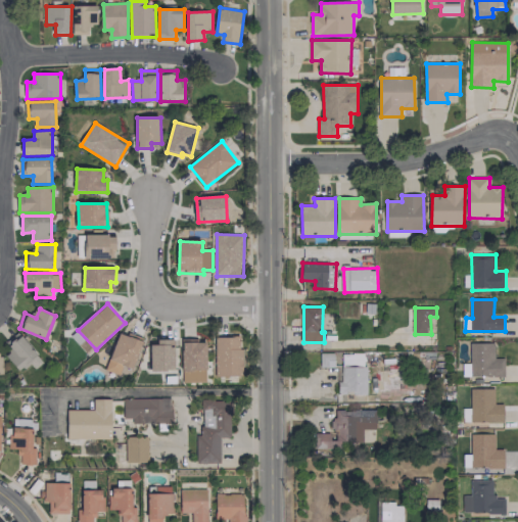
[(13,350),(7,356),(21,372),(32,363),(37,369),(45,363),(20,332),(7,343),(13,350)]
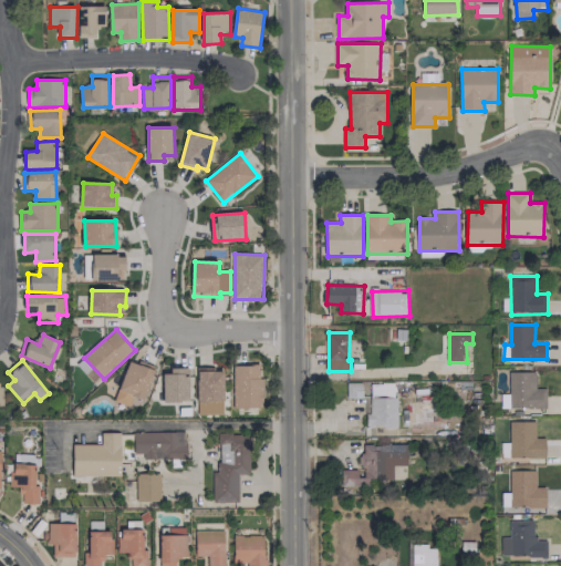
[(135,398),(146,401),(156,368),(131,360),(116,402),(132,407),(135,398)]
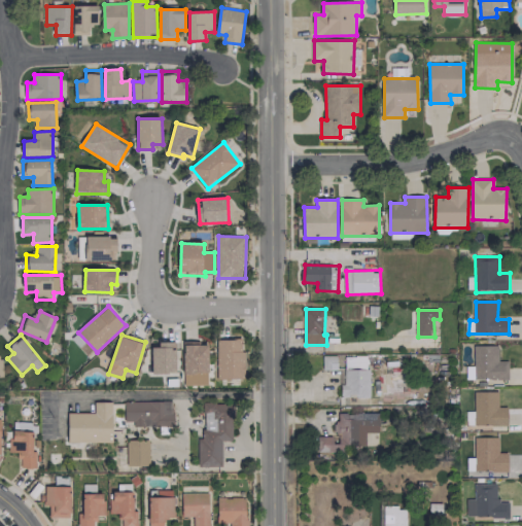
[(246,379),(245,339),(219,340),(219,380),(246,379)]
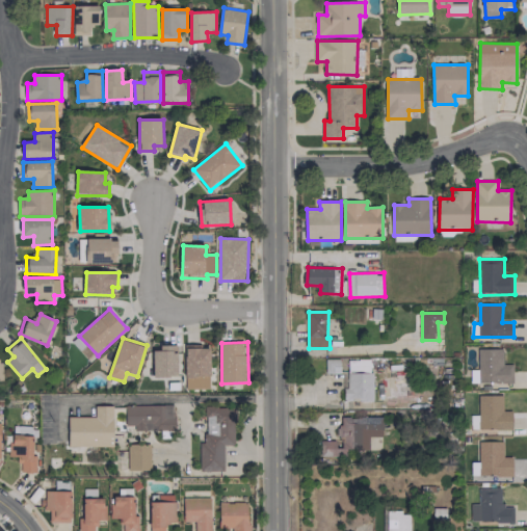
[(179,346),(162,346),(162,351),(154,351),(155,377),(179,377),(179,346)]
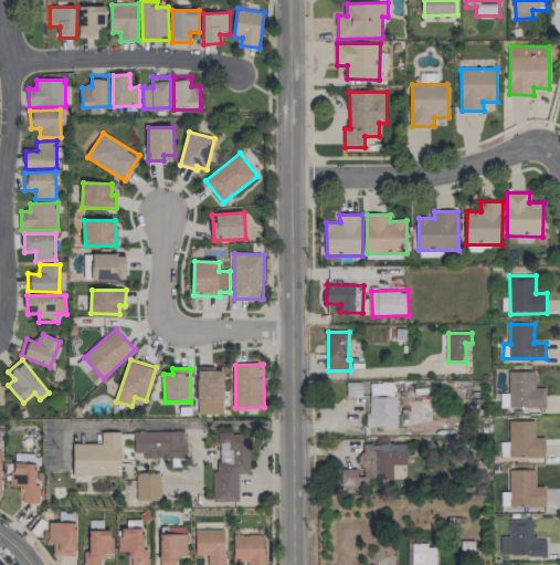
[(198,368),(199,415),(225,414),(224,368),(198,368)]
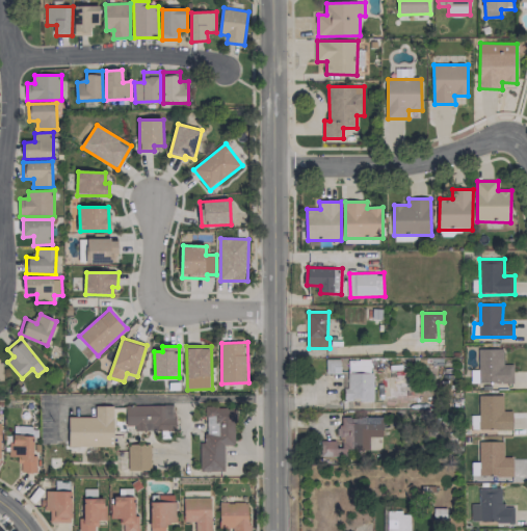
[(516,365),(505,365),(505,349),(480,349),(480,371),(473,371),(472,383),(515,383),(516,365)]
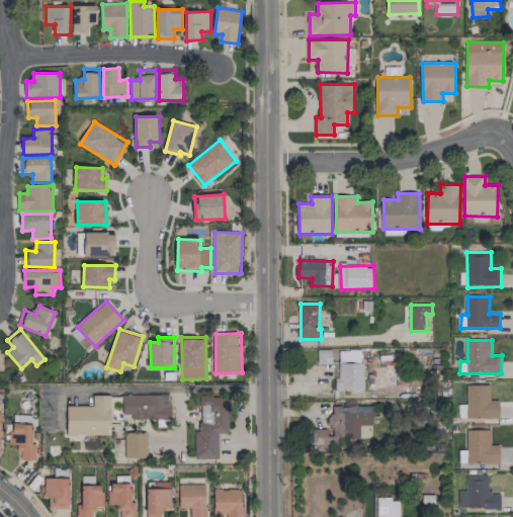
[(320,363),(333,363),(333,350),(319,350),(320,363)]
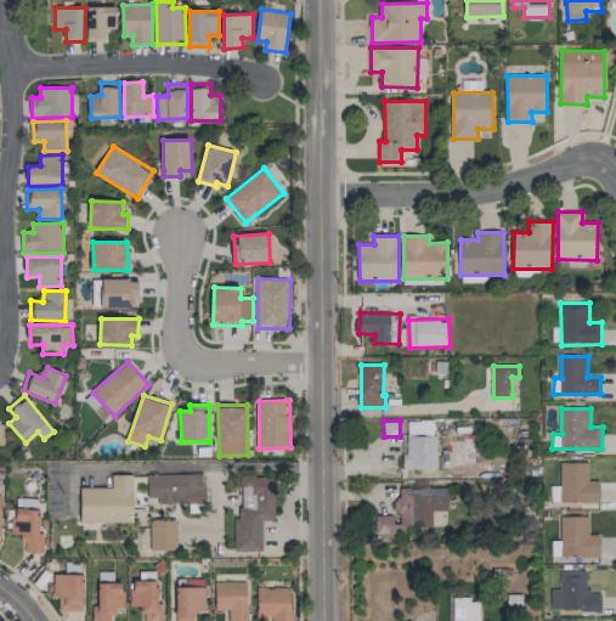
[(439,469),(439,436),(407,436),(406,469),(439,469)]
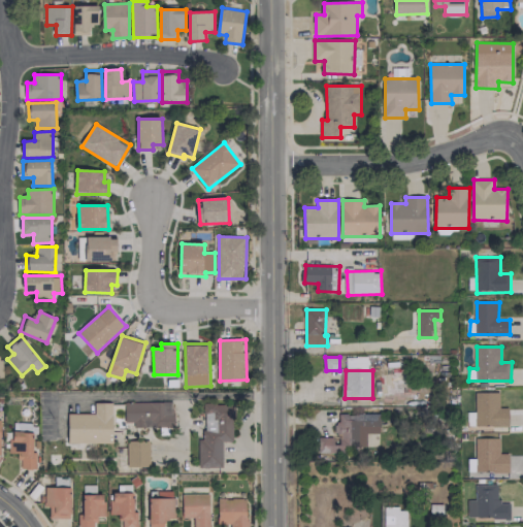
[(501,392),(478,393),(478,427),(510,427),(510,407),(501,407),(501,392)]
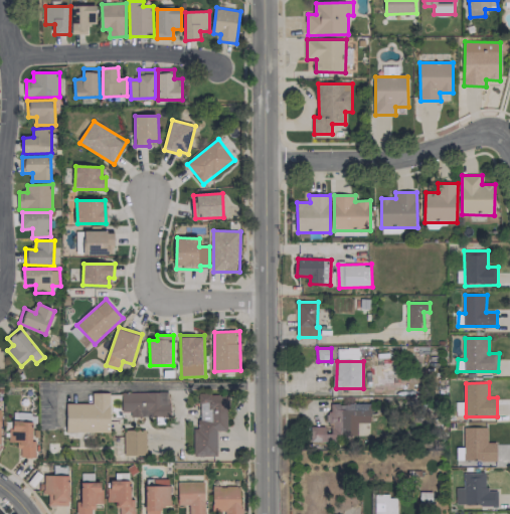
[(124,393),(124,412),(133,412),(133,417),(172,416),(171,392),(124,393)]
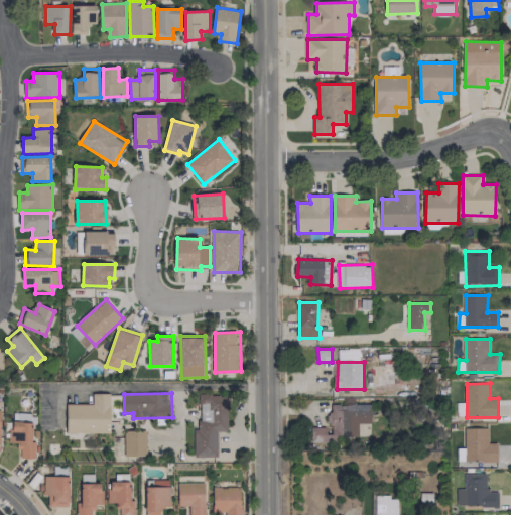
[(112,394),(95,394),(94,404),(69,404),(68,433),(112,433),(112,394)]
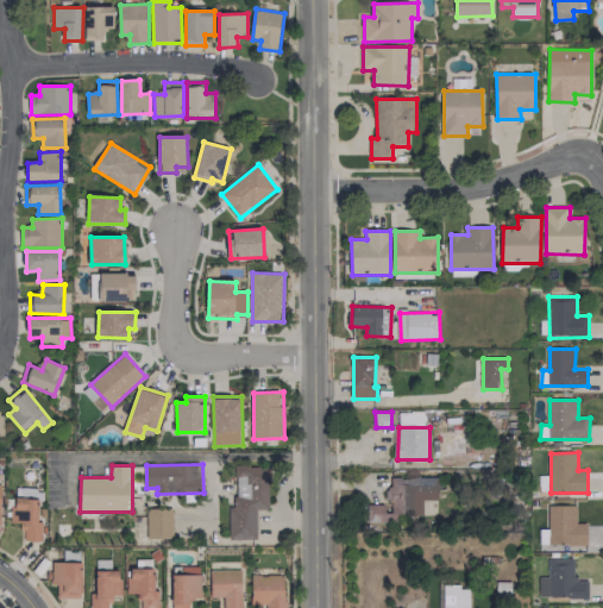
[(258,540),(259,511),(271,511),(271,467),(238,467),(238,503),(231,503),(231,539),(258,540)]
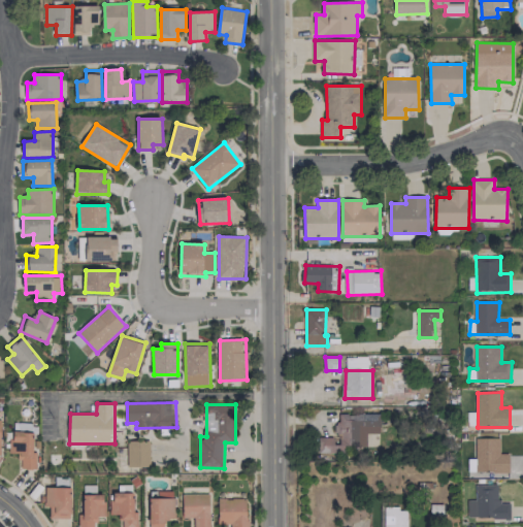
[(382,415),(338,415),(338,437),(320,437),(320,454),(348,454),(348,447),(368,447),(368,434),(382,434),(382,415)]
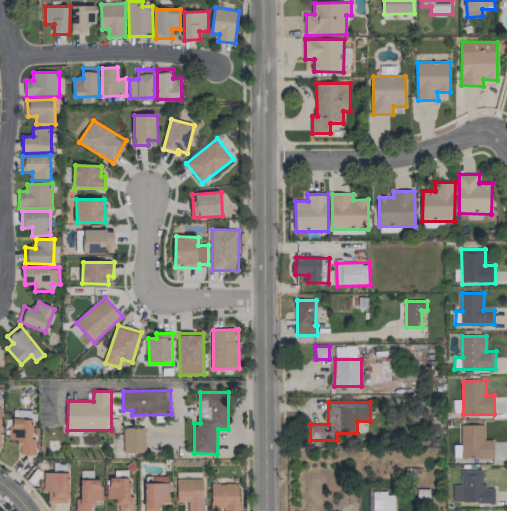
[(11,440),(21,440),(20,455),(37,456),(37,439),(33,439),(34,420),(12,419),(11,440)]
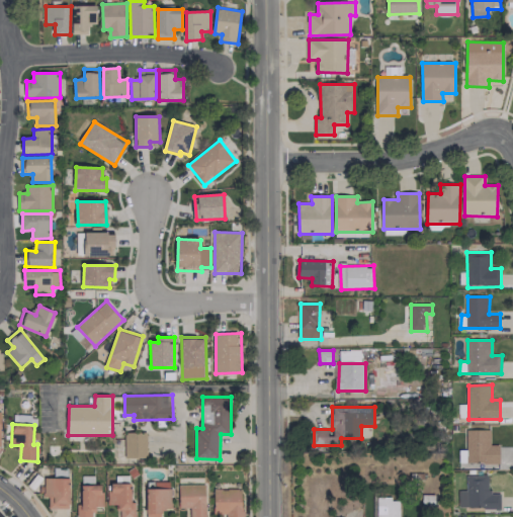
[(492,430),(468,430),(469,463),(501,463),(501,445),(492,445),(492,430)]
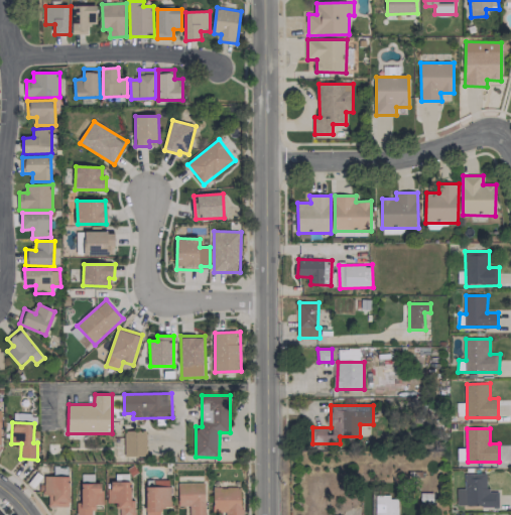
[(126,457),(148,457),(148,431),(126,431),(126,457)]
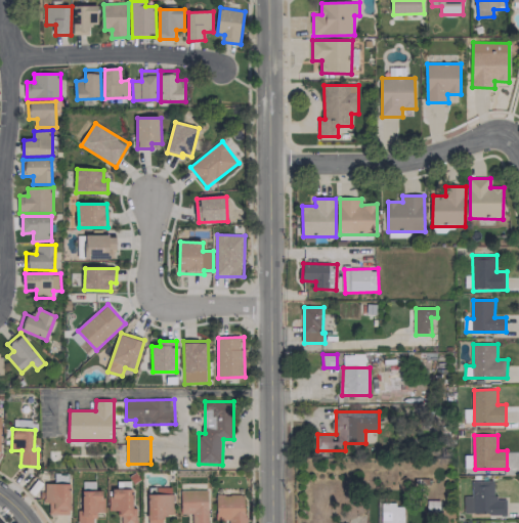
[(474,496),(466,496),(466,515),(509,514),(509,499),(496,499),(495,481),(473,482),(474,496)]
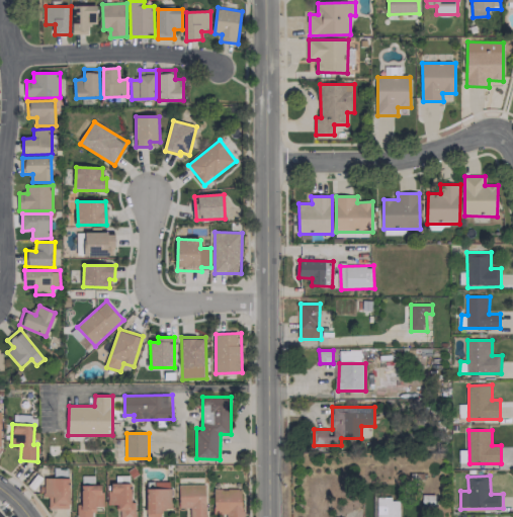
[(72,479),(46,479),(46,498),(51,498),(51,509),(71,509),(72,479)]
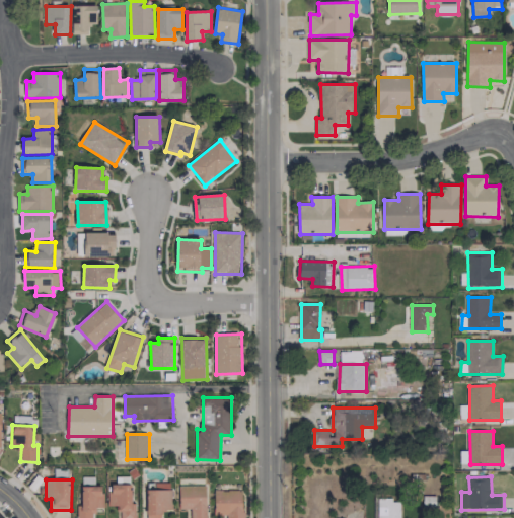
[(162,517),(163,511),(173,510),(172,483),(157,483),(157,490),(148,490),(148,517),(162,517)]
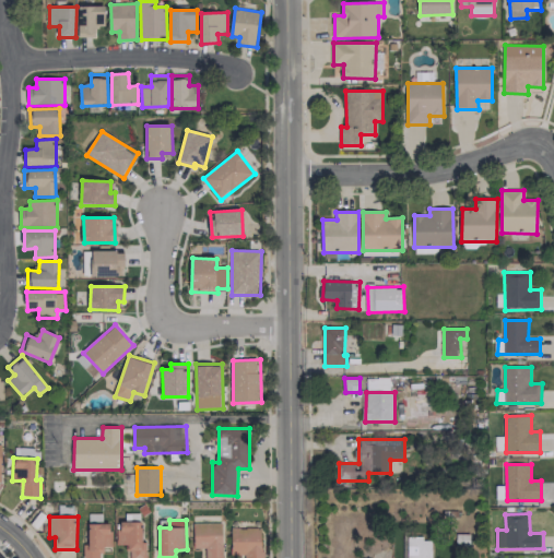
[(143,522),(119,522),(119,545),(130,545),(130,557),(148,557),(149,545),(143,545),(143,522)]
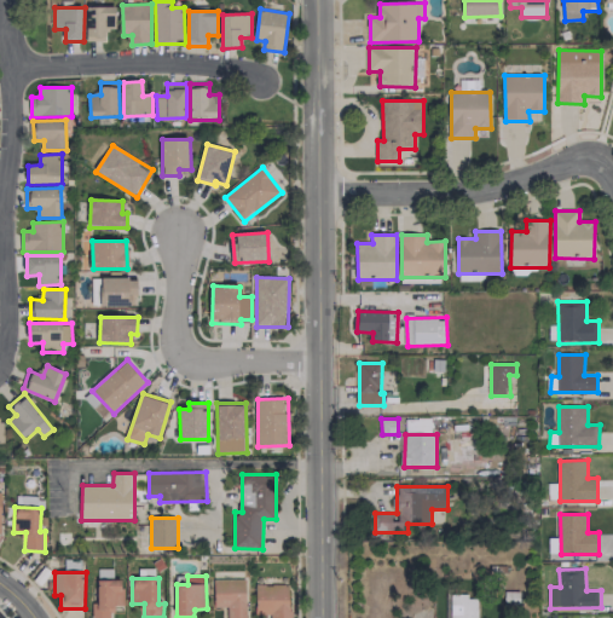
[(248,617),(248,579),(215,581),(217,608),(229,607),(229,617),(248,617)]
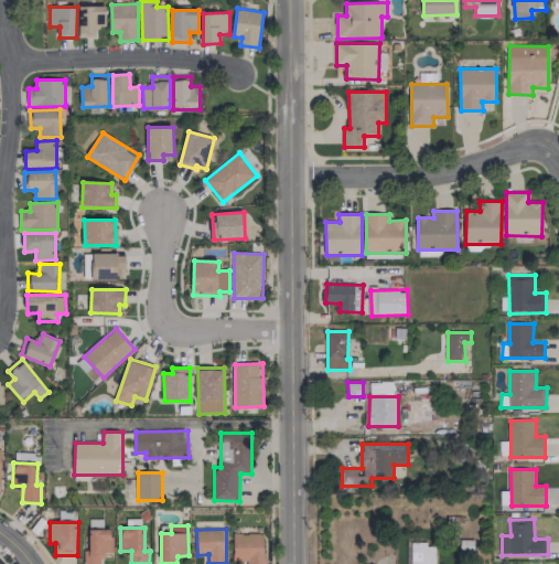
[(115,553),(114,530),(90,530),(90,551),(86,551),(85,563),(104,563),(104,553),(115,553)]
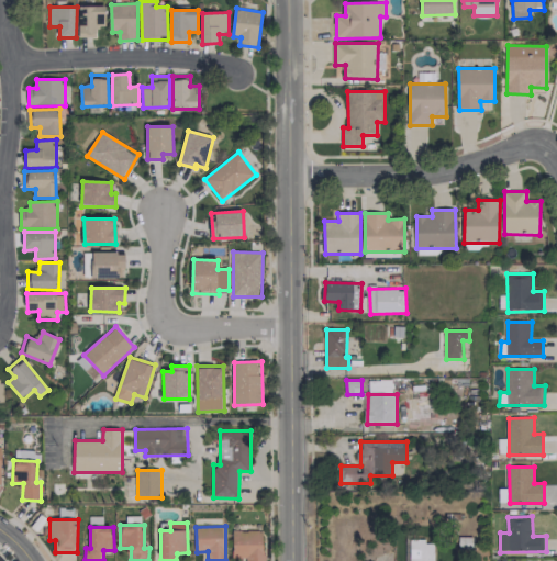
[(265,560),(266,530),(234,531),(234,558),(249,558),(249,560),(265,560)]
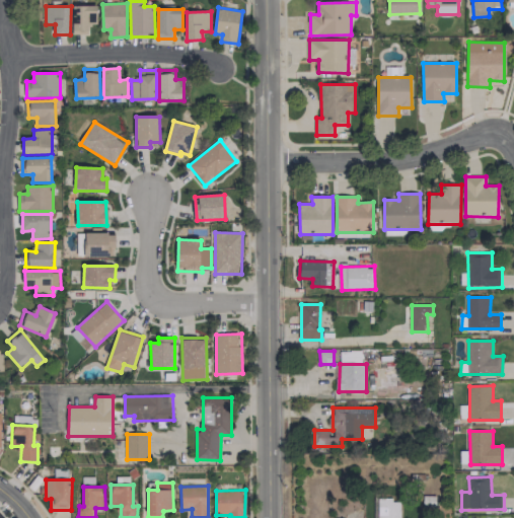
[(401,517),(401,500),(379,500),(379,517),(401,517)]
